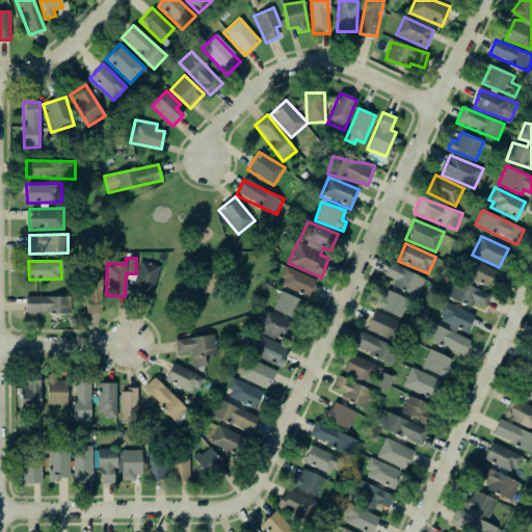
[(132,293),(153,296),(159,265),(138,261),(132,293)]
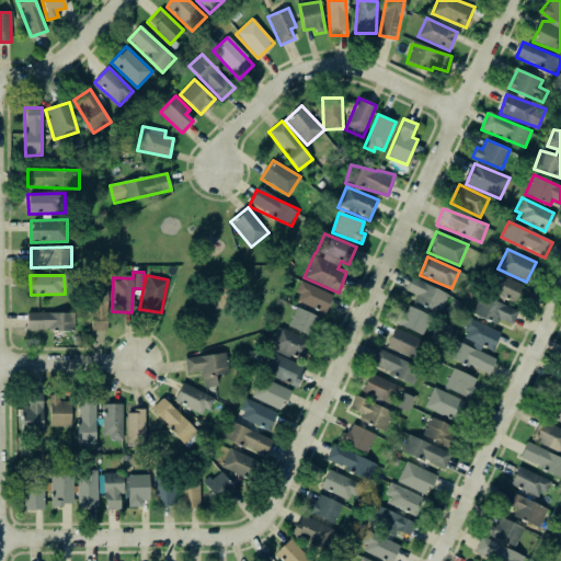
[(515,302),(523,284),(497,275),(491,294),(515,302)]
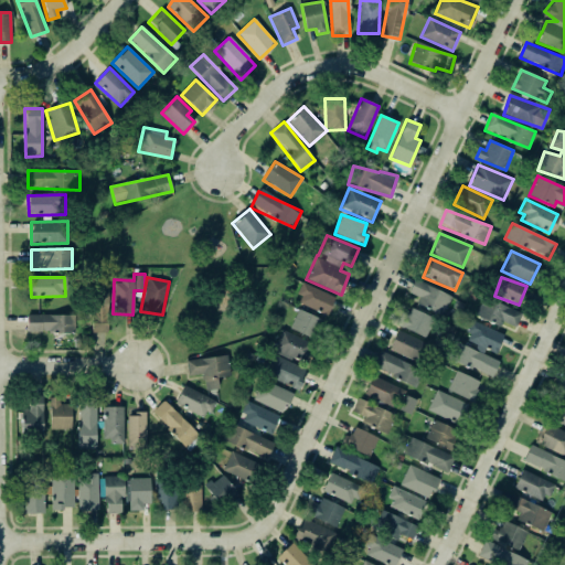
[(416,302),(441,317),(451,297),(416,278),(408,292),(418,298),(416,302)]
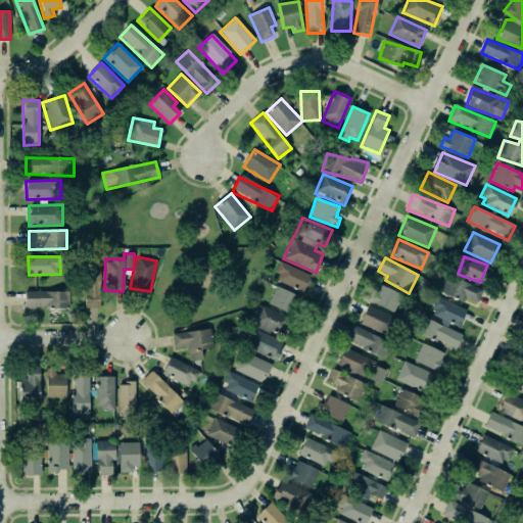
[(273,280),(303,292),(311,275),(281,263),(273,280)]
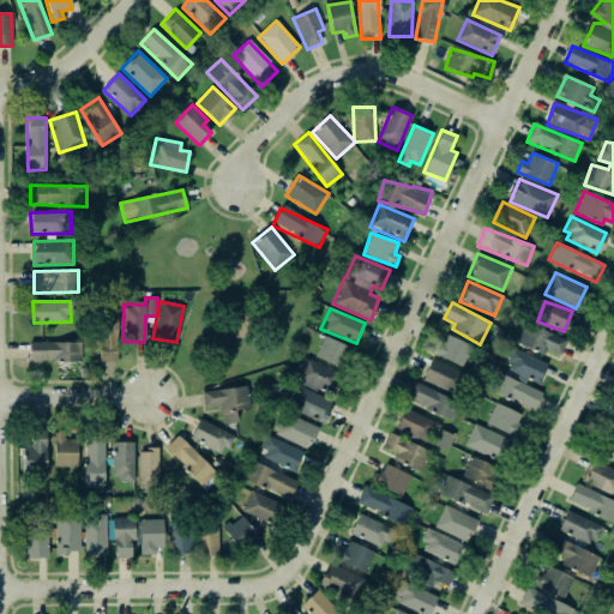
[(101,361),(118,361),(116,311),(100,311),(101,361)]
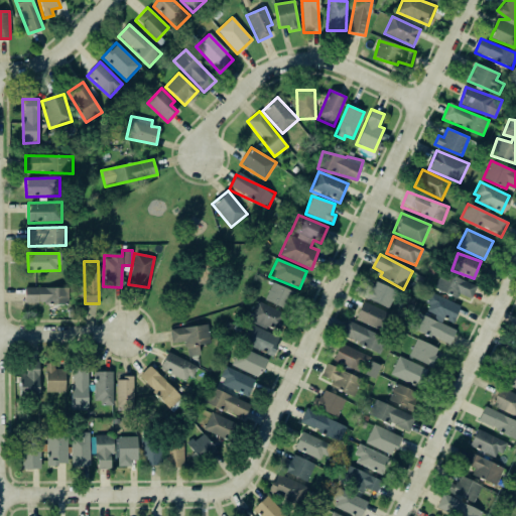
[(477,286),(442,271),(434,288),(458,298),(459,295),(470,300),(477,286)]
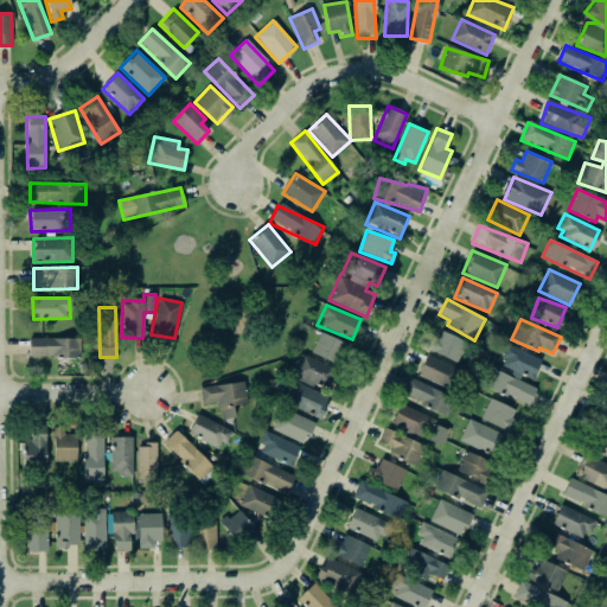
[(430,351),(458,363),(467,342),(440,331),(430,351)]
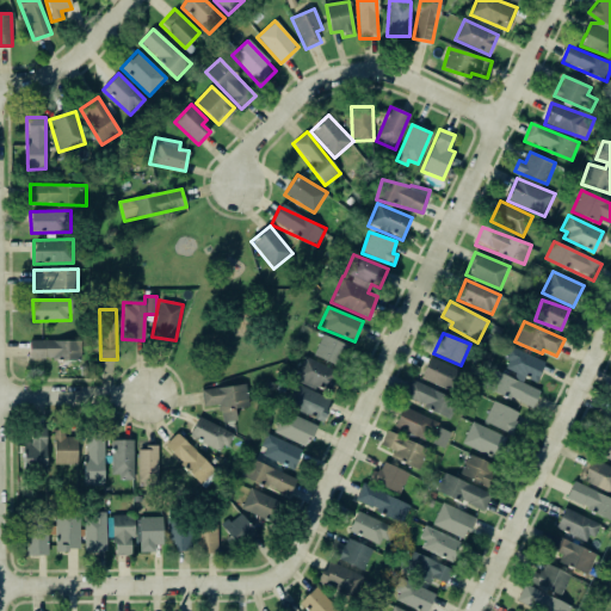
[(314,356),(340,368),(350,346),(322,334),(314,356)]
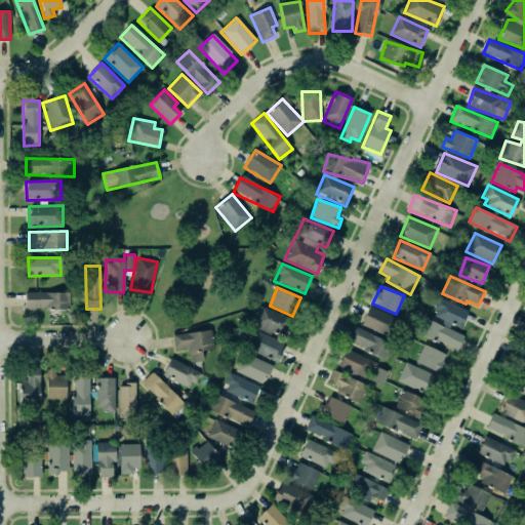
[(69,292),(25,293),(26,310),(70,309),(69,292)]
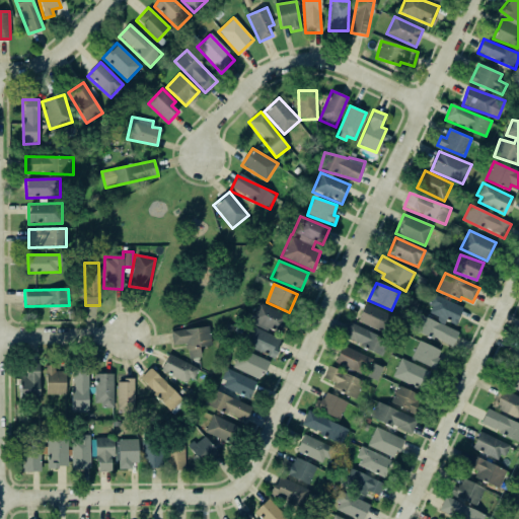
[(455,325),(463,307),(434,295),(427,313),(455,325)]
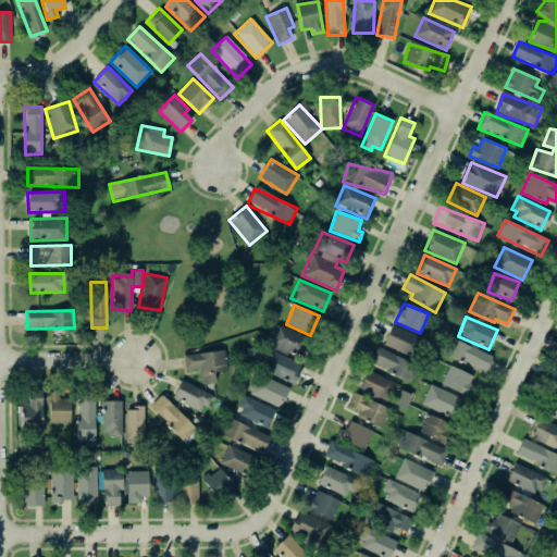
[(384,345),(416,358),(423,339),(392,325),(384,345)]
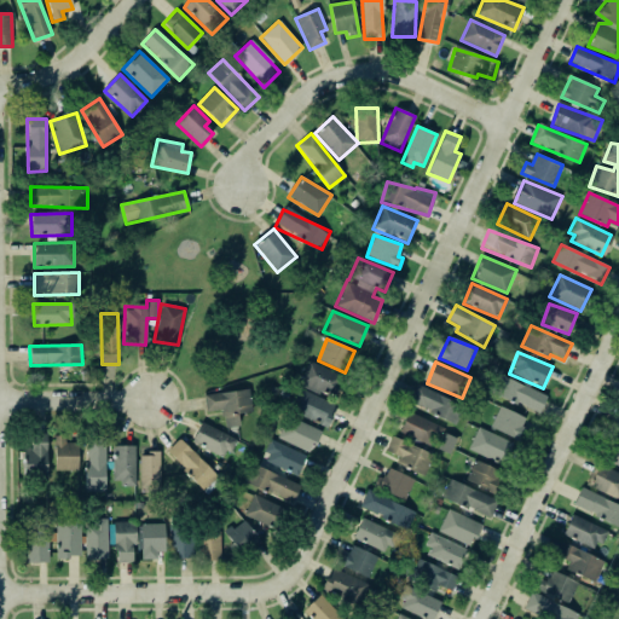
[(299,386),(334,399),(342,375),(307,363),(299,386)]
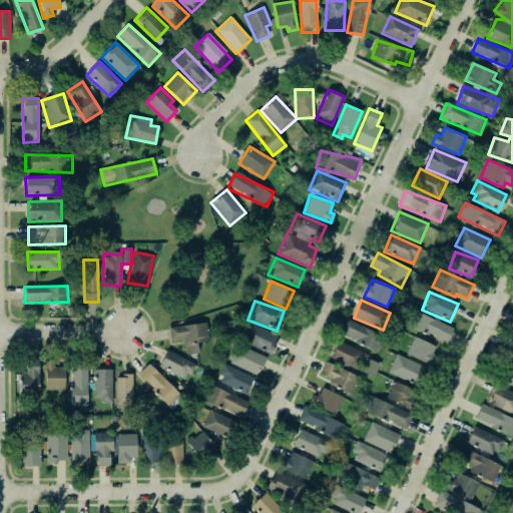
[(453,329),(414,311),(407,326),(447,344),(453,329)]
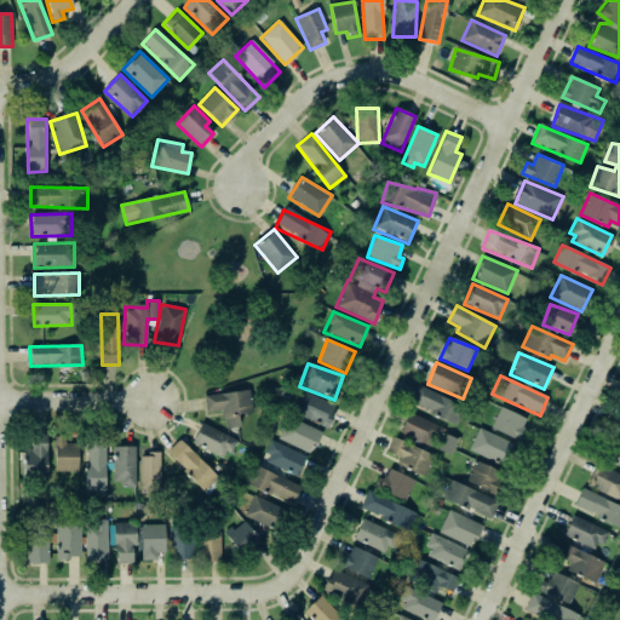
[(411,403),(457,425),(465,407),(419,385),(411,403)]
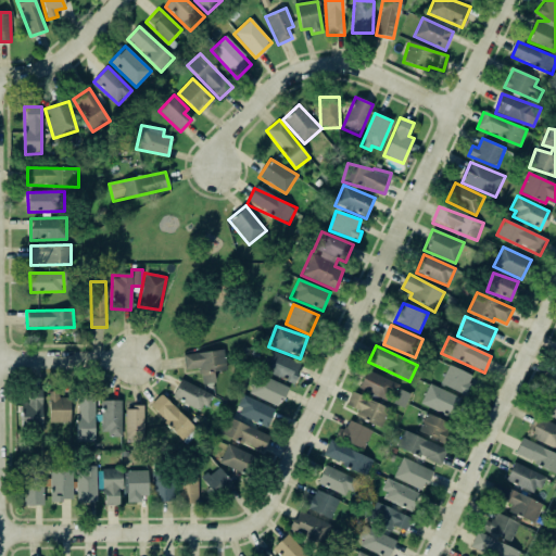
[(201,368),(202,384),(214,383),(213,371),(226,370),(225,350),(184,354),(185,369),(201,368)]
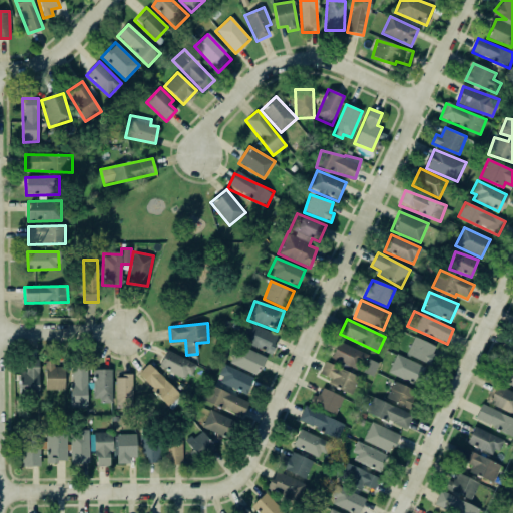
[(272,353),(278,334),(248,323),(241,342),(272,353)]
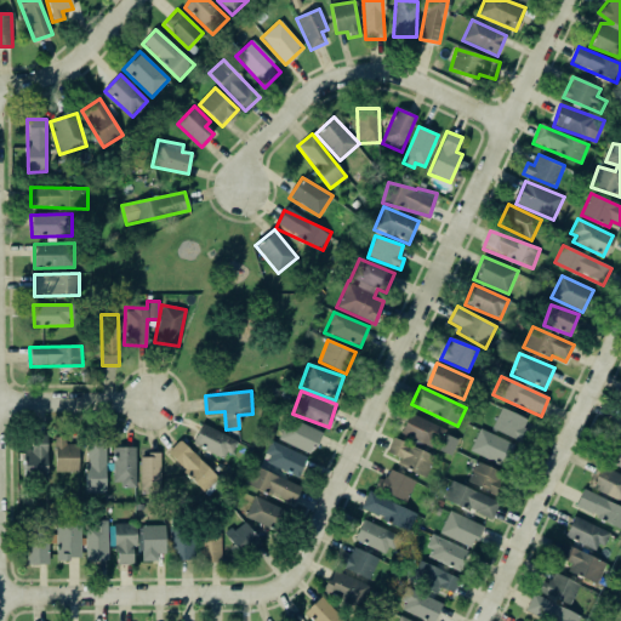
[(530,420),(501,408),(491,429),(520,442),(530,420)]
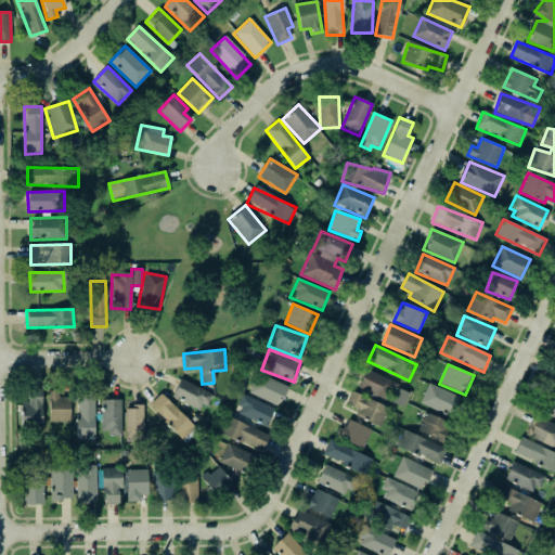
[(358,390),(389,400),(397,381),(364,371),(358,390)]
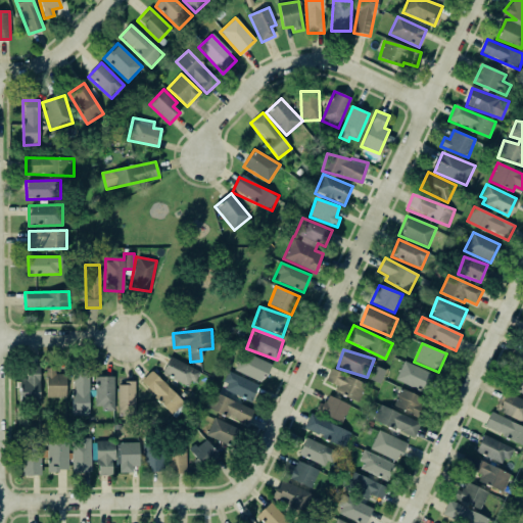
[(235,371),(264,382),(271,363),(242,352),(235,371)]
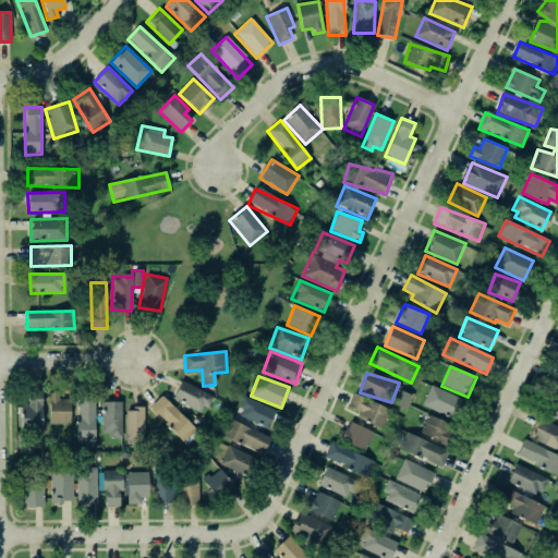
[(173,400),(205,413),(213,395),(181,381),(173,400)]
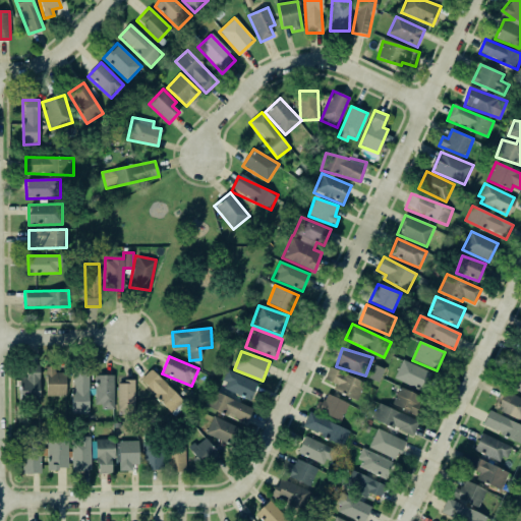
[(520,357),(509,389),(520,393),(520,372),(519,371),(520,367),(520,357)]
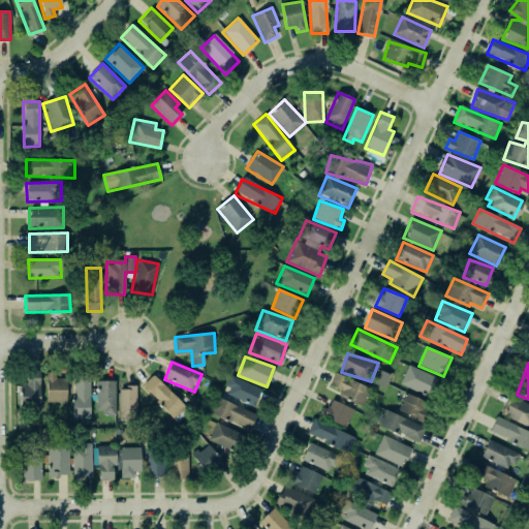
[(440,379),(408,365),(400,383),(431,398),(440,379)]
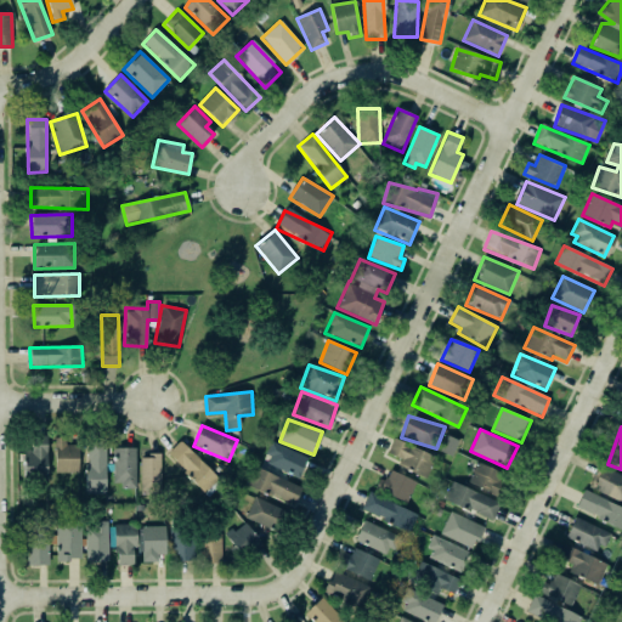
[(55,473),(78,473),(79,445),(66,445),(66,437),(56,437),(55,473)]
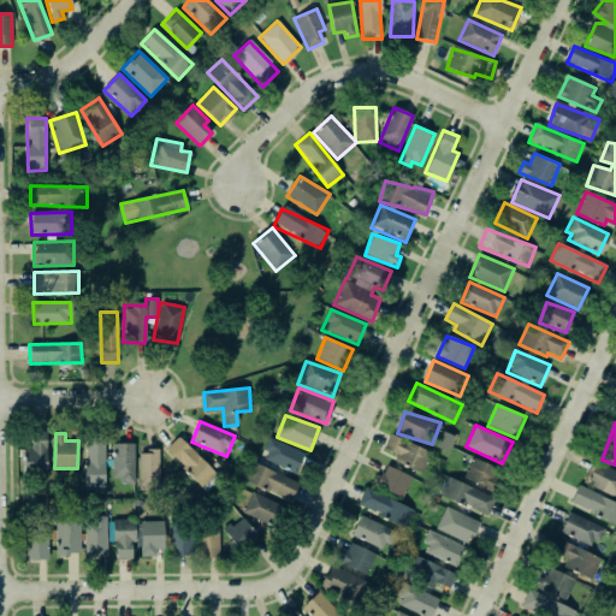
[(24,449),(23,475),(46,477),(47,434),(30,434),(30,449),(24,449)]
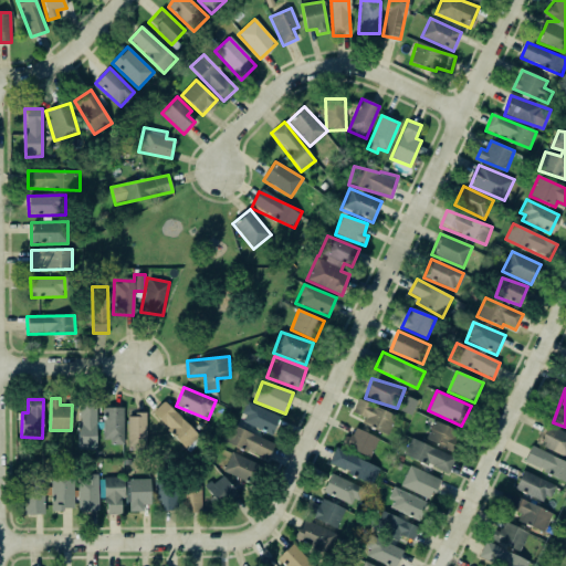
[(79,450),(96,450),(96,400),(77,400),(79,450)]
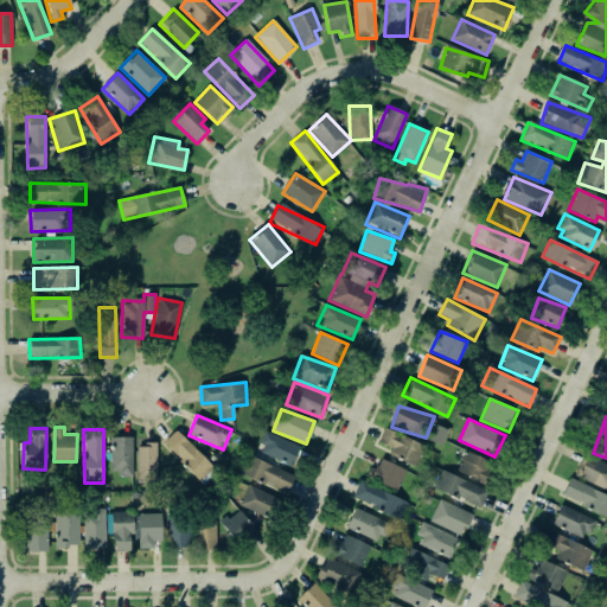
[(163,442),(203,485),(216,472),(177,429),(163,442)]
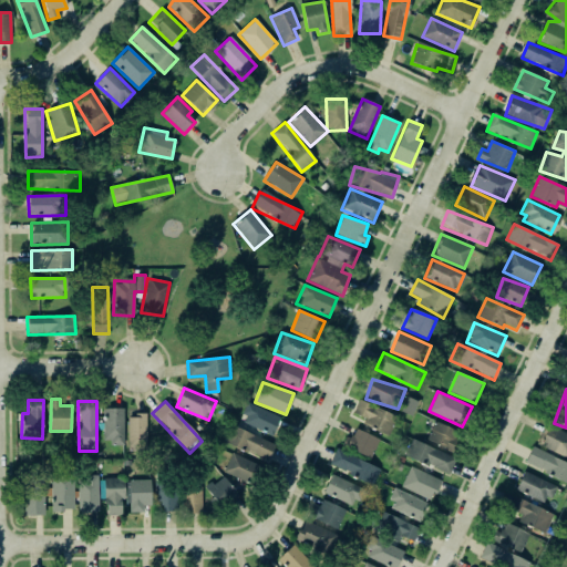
[(353,414),(366,418),(363,426),(390,435),(398,414),(358,401),(353,414)]
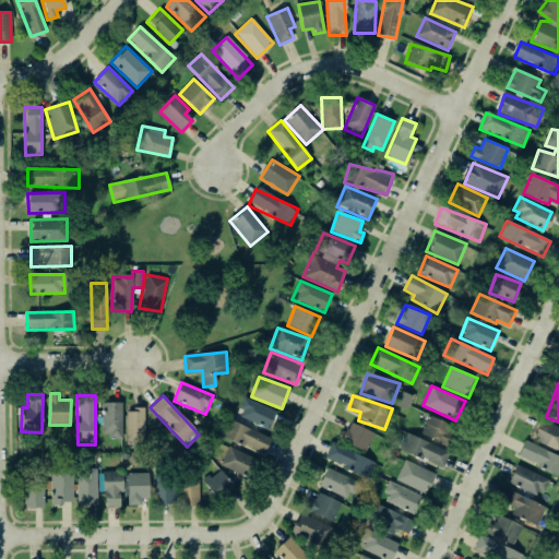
[(237,416),(269,429),(276,411),(245,397),(237,416)]
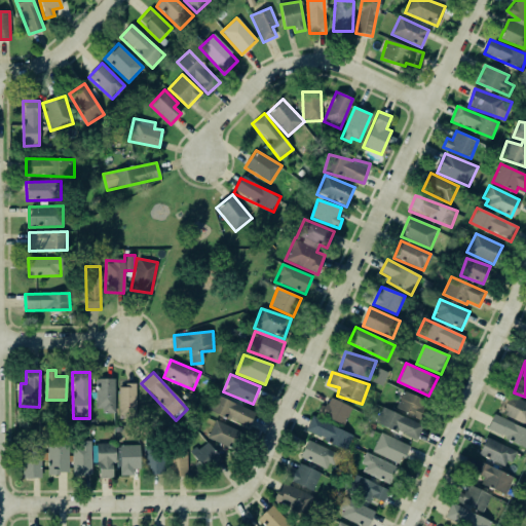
[(114,411),(115,379),(96,378),(96,411),(114,411)]
